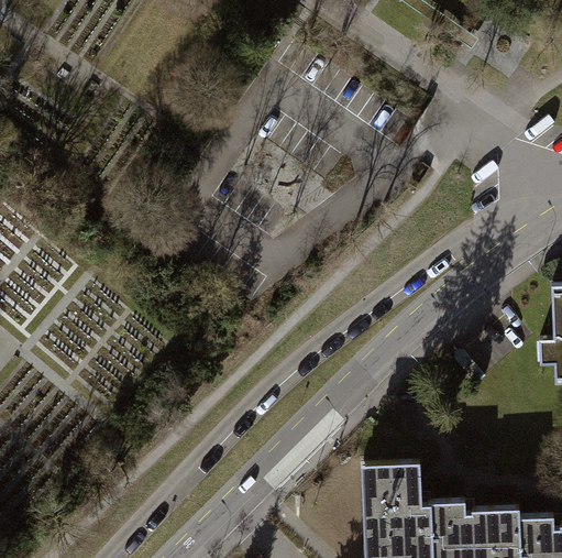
[(411,0),(466,37),(491,2),(486,0),(411,0)]
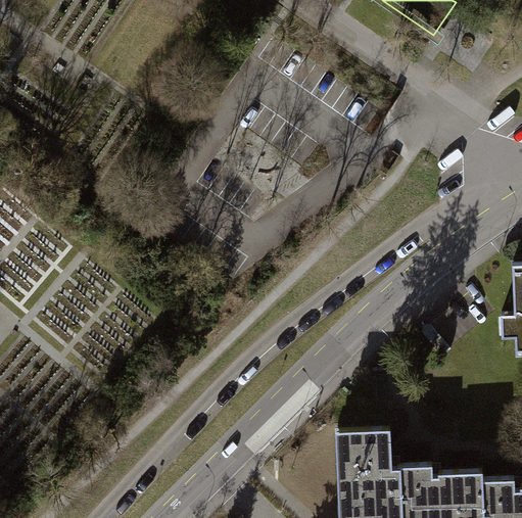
[(521,266),(512,267),(515,356),(521,355),(521,266)]
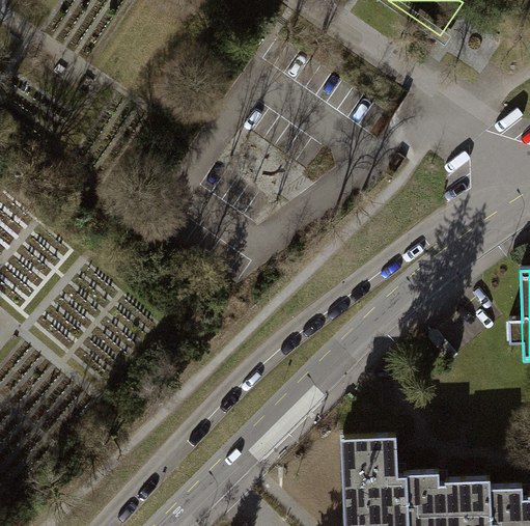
[(406,525),(405,479),(397,479),(395,437),(346,439),(349,525),(406,525)]
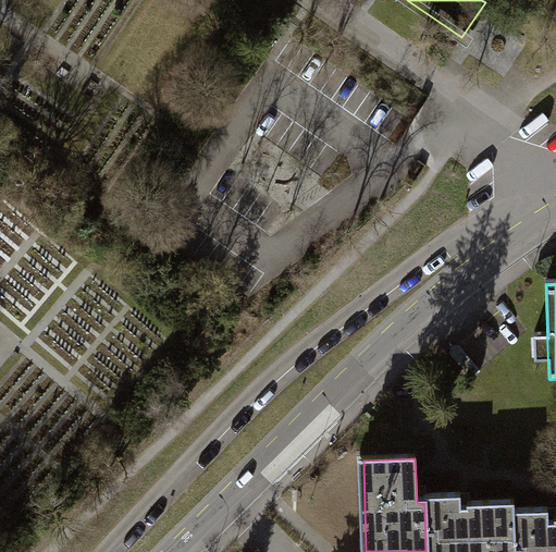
[(424,498),(424,503),(425,551),(515,551),(514,513),(514,504),(468,505),(468,511),(460,511),(460,497),(424,498)]
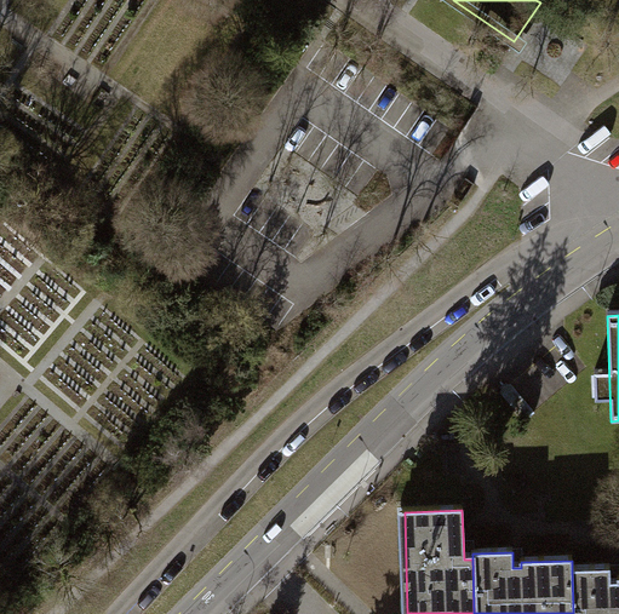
[(609,571),(572,571),(573,613),(618,613),(618,579),(618,585),(609,585),(609,571)]
